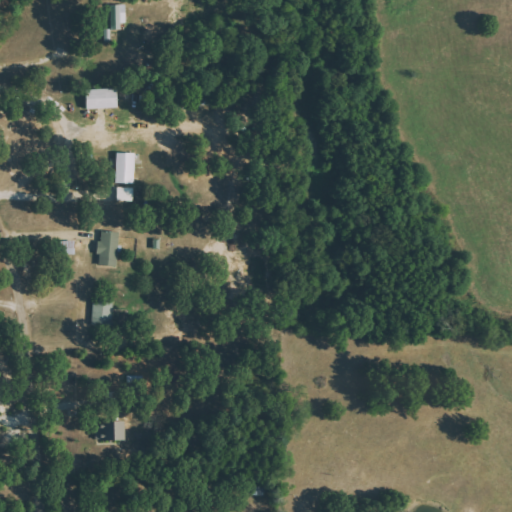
[(124,5),(109,6),(110,31),(124,30),(124,5)]
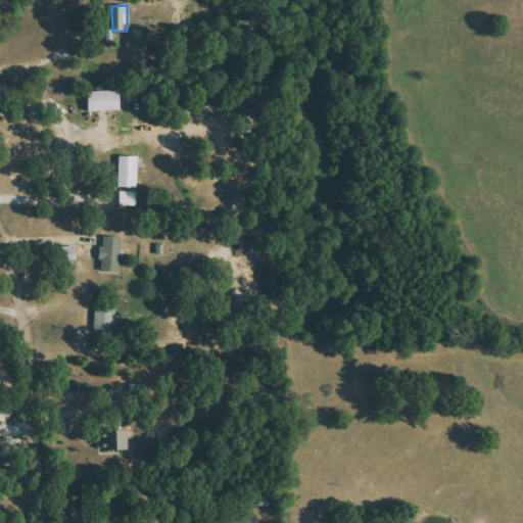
[(86,92),(87,111),(119,110),(117,91),(86,92)]
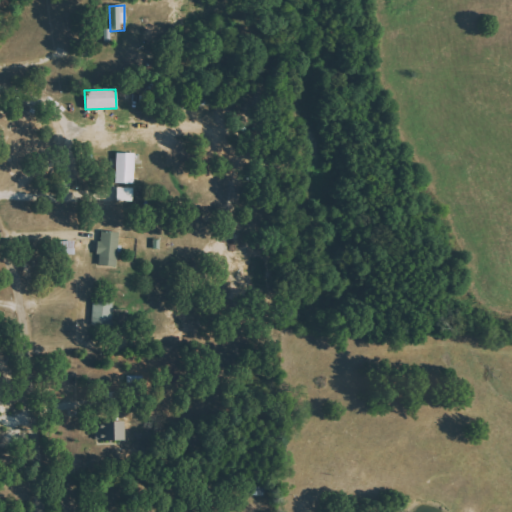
[(115,184),(134,184),(135,153),(116,153),(115,184)]
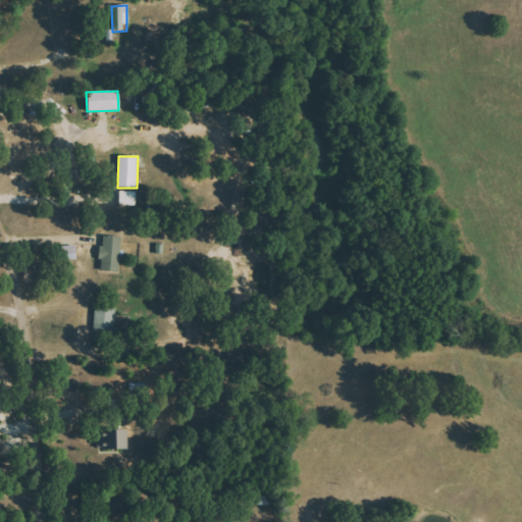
[(119,205),(136,205),(136,192),(119,192),(119,205)]
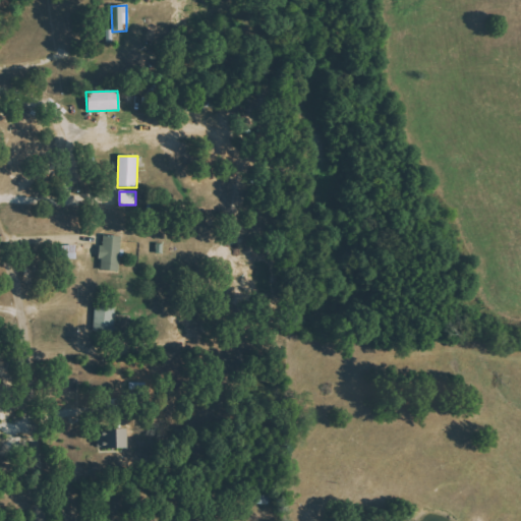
[(119,272),(120,236),(101,236),(100,271),(119,272)]
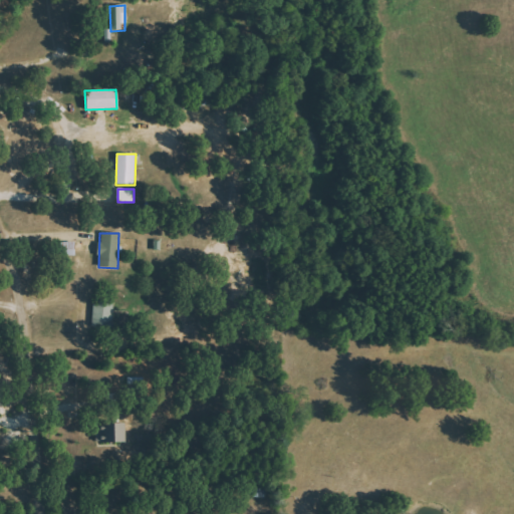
[(112,302),(93,301),(92,323),(112,324),(112,302)]
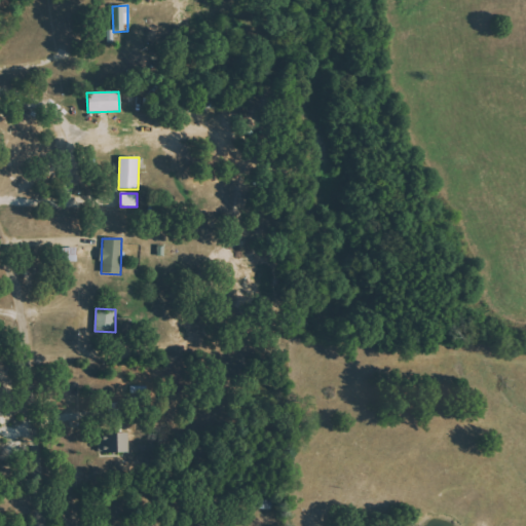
[(129,454),(128,434),(101,435),(101,454),(129,454)]
